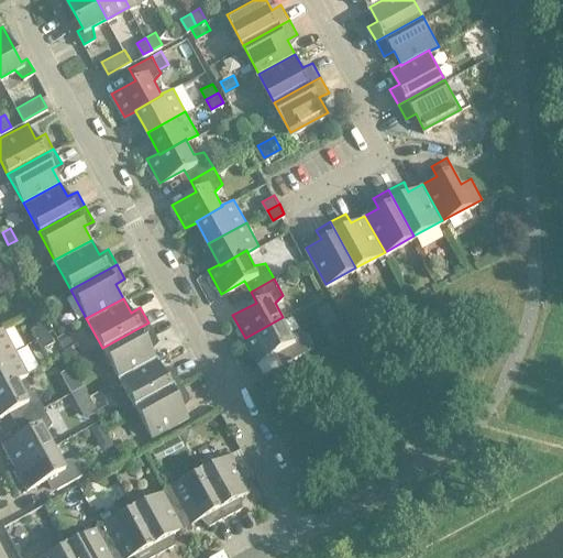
[(335,316),(326,321),(332,335),(343,328),(335,316)]
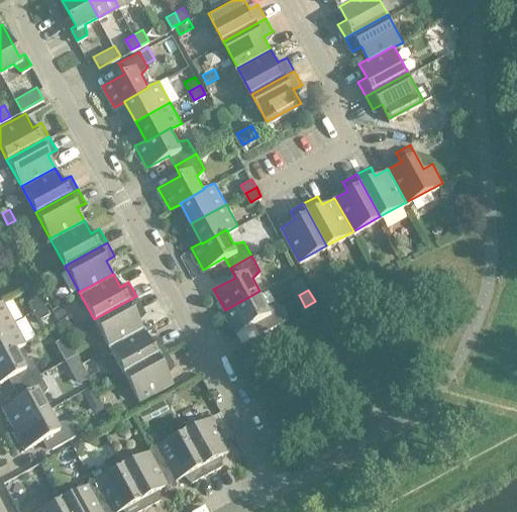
[(268,305),(260,291),(225,310),(236,331),(259,319),(265,330),(286,318),(277,303),(268,305)]
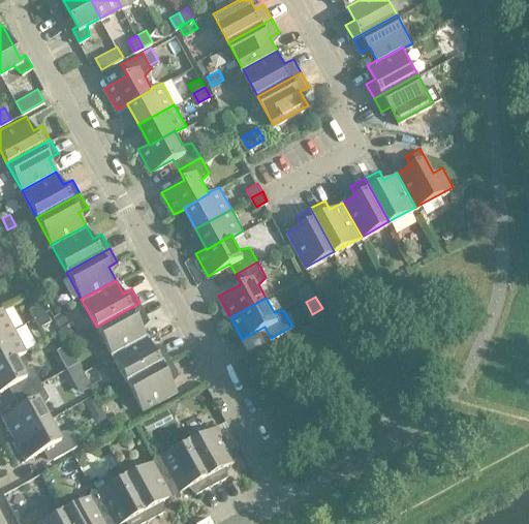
[(44,310),(39,302),(28,308),(33,316),(44,310)]
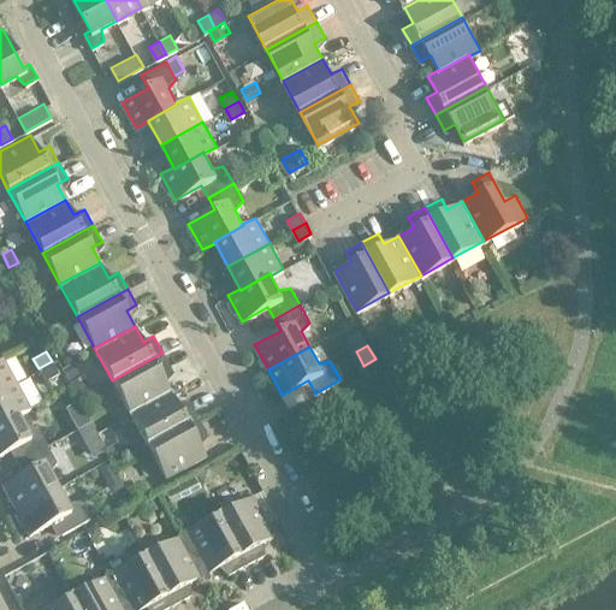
[(171,369),(163,353),(112,380),(129,413),(170,390),(161,374),(171,369)]
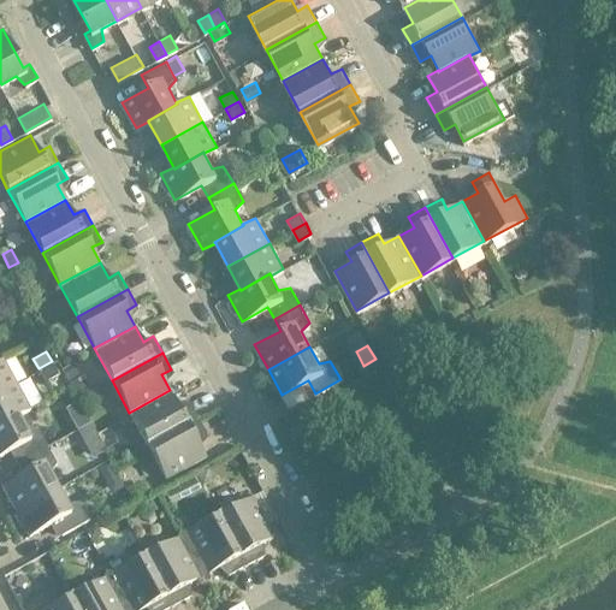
[(1,356),(0,356),(0,389),(16,382),(1,356)]
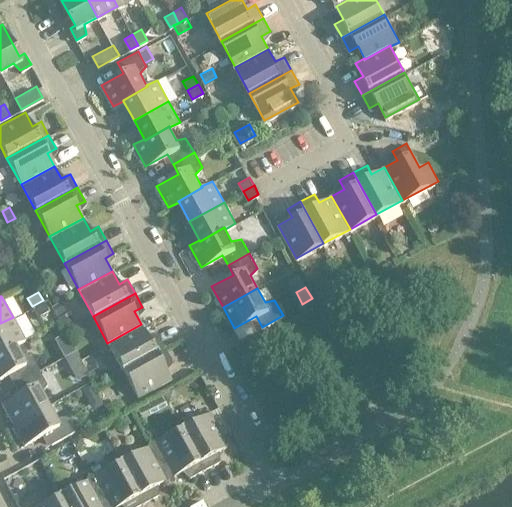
[(47,309),(43,300),(32,306),(37,315),(47,309)]
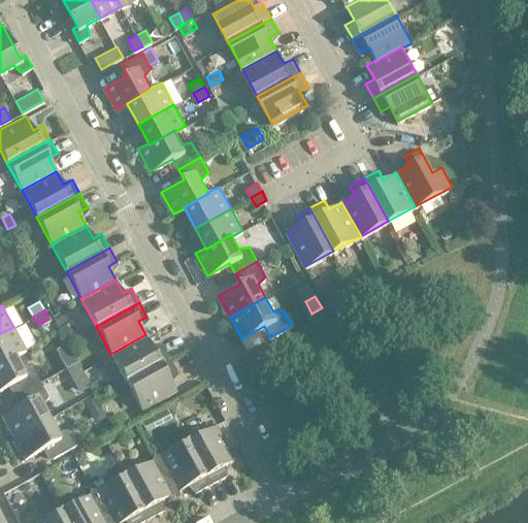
[(61,309),(53,315),(58,325),(66,320),(61,309)]
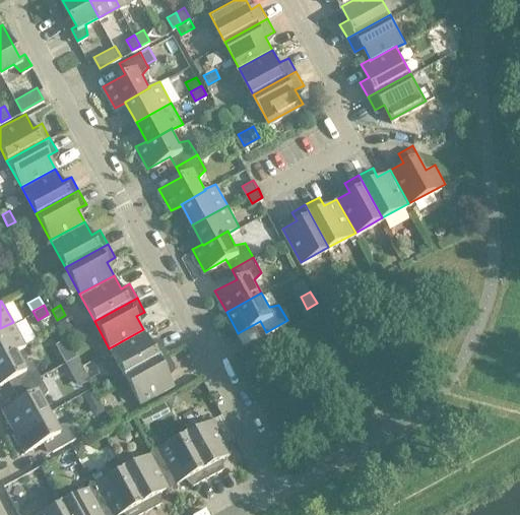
[(24,343),(13,322),(0,328),(0,355),(13,347),(14,349),(24,343)]
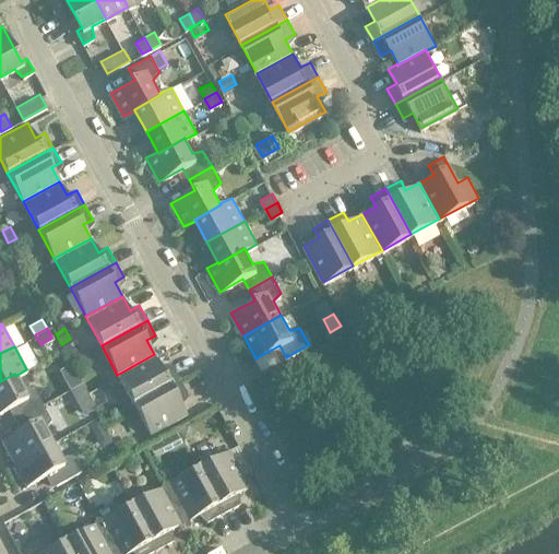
[(162,368),(154,354),(117,375),(133,403),(179,378),(170,363),(162,368)]
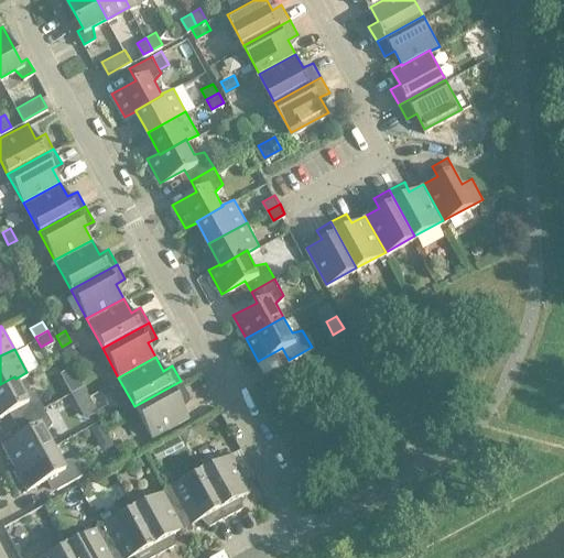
[(0,384),(0,414),(13,407),(19,418),(42,406),(33,390),(22,392),(15,379),(14,376),(0,384)]
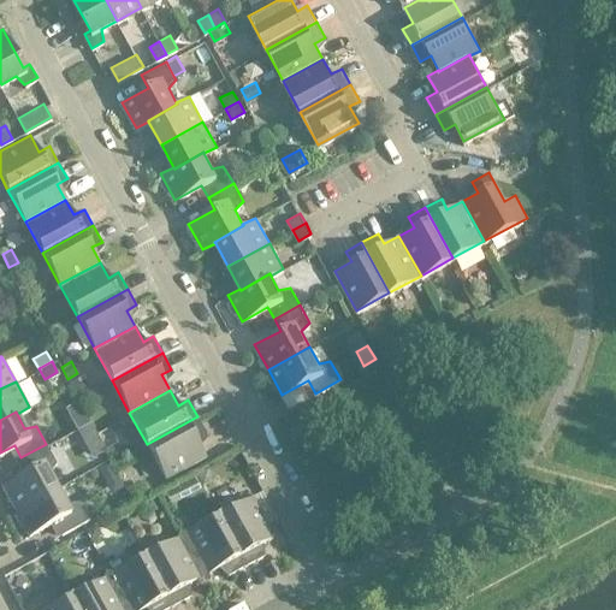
[(206,432),(197,416),(147,444),(165,477),(205,454),(196,438),(206,432)]
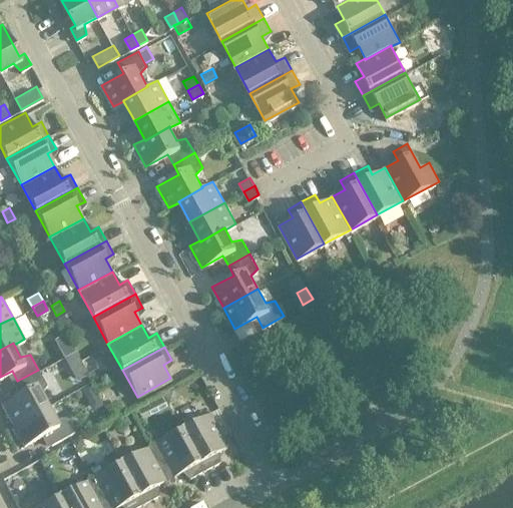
[(74,351),(66,355),(69,360),(73,361),(79,358),(74,351)]
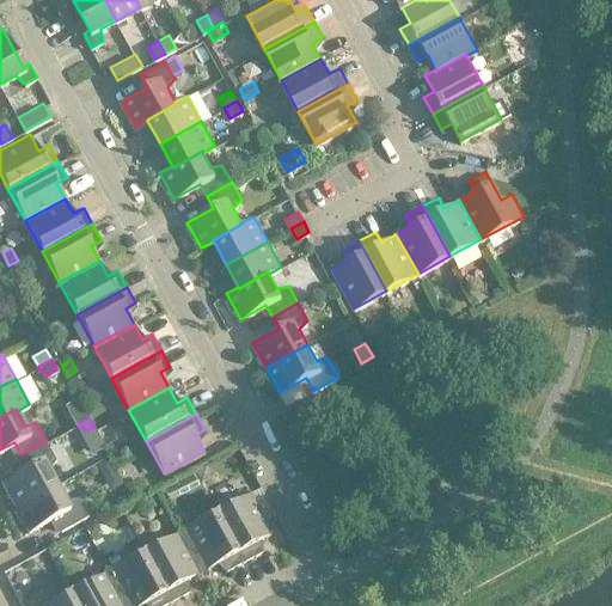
[(55,458),(46,441),(20,454),(26,466),(0,481),(14,505),(55,482),(47,466),(55,458)]
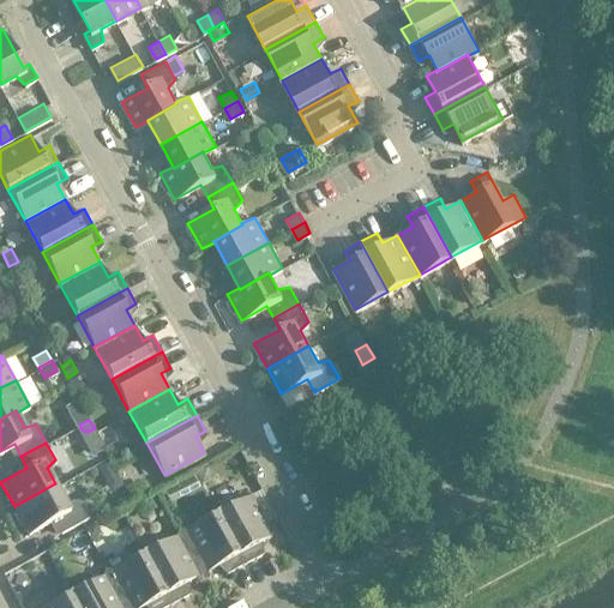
[(108,458),(97,463),(101,470),(107,471),(113,468),(108,458)]
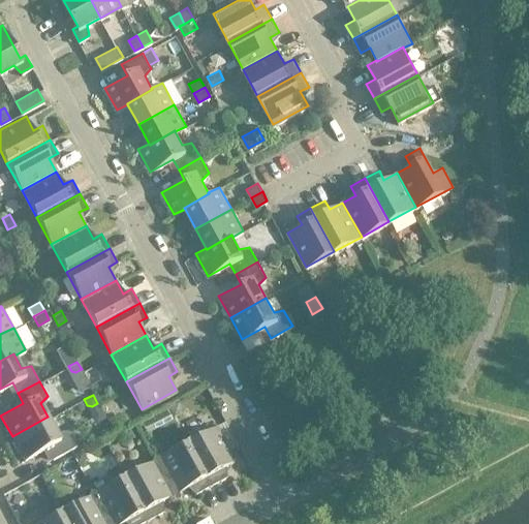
[(178,410),(180,404),(178,399),(168,404),(174,413),(178,410)]
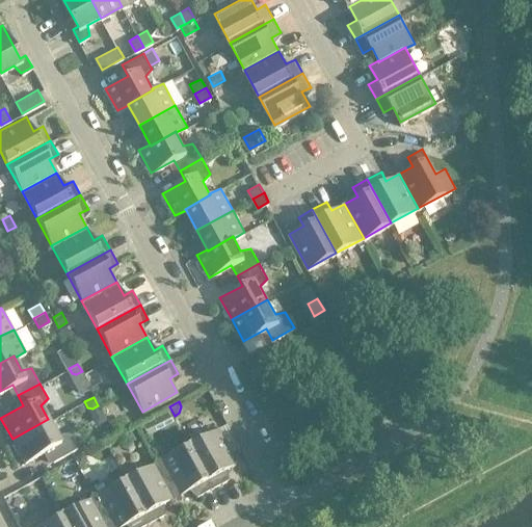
[(56,433),(48,419),(12,439),(24,460),(47,448),(53,459),(75,447),(65,431),(56,433)]
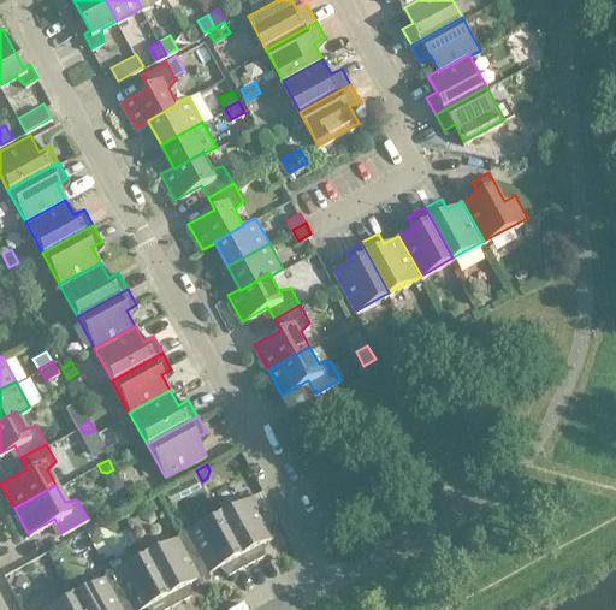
[(250,495),(218,513),(246,563),(261,554),(256,544),(272,534),(250,495)]
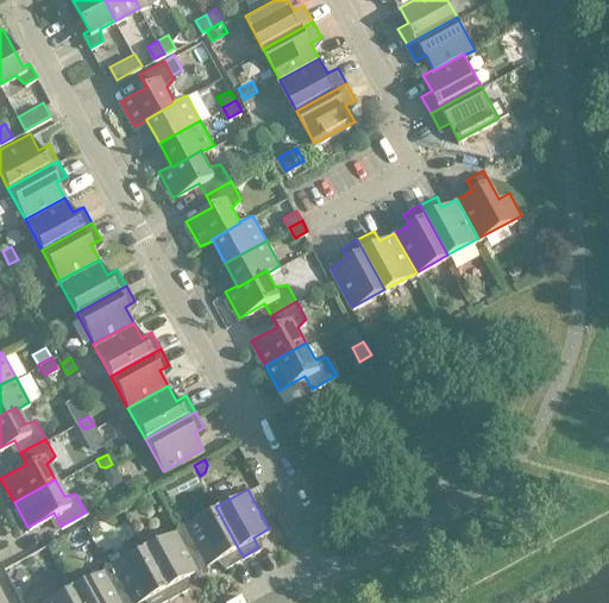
[(151,490),(143,495),(148,502),(155,497),(151,490)]
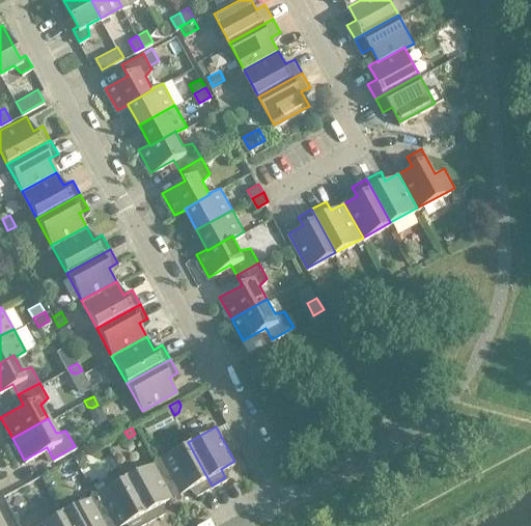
[(212,486),(188,442),(161,457),(171,475),(162,480),(170,496),(177,498),(179,491),(192,485),(197,493),(212,486)]
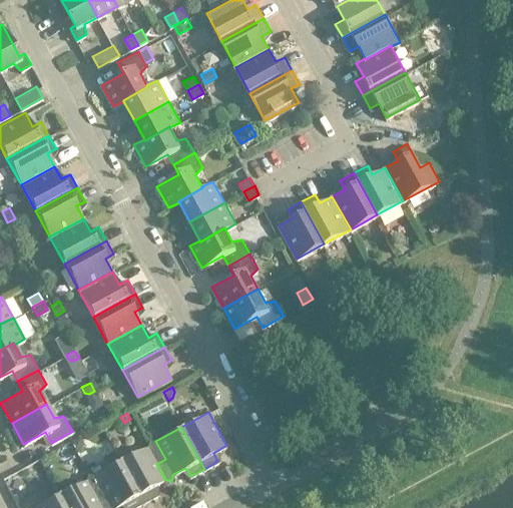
[(78,435),(70,439),(74,446),(80,443),(81,440),(78,435)]
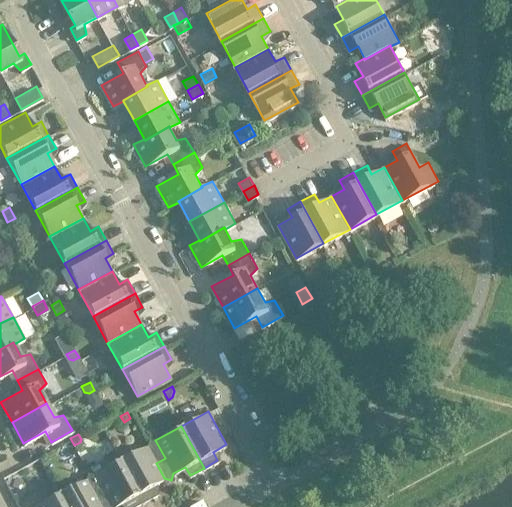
[(146,445),(120,459),(143,501),(156,494),(152,485),(164,478),(156,463),(165,458),(155,440),(148,438),(146,445)]
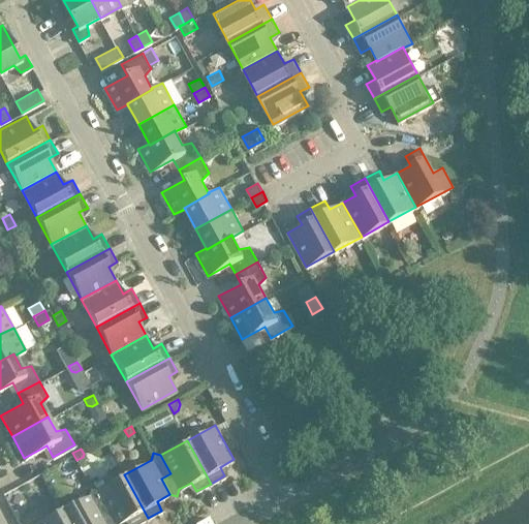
[(135,523),(148,518),(124,474),(97,489),(106,507),(98,513),(103,523),(115,523),(116,523),(128,517),(132,523),(135,523)]
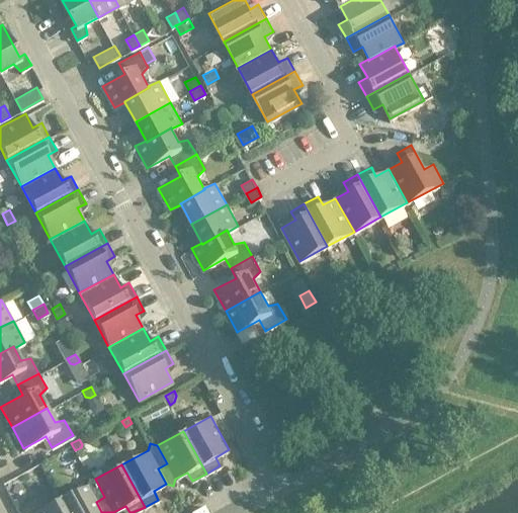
[(86,484),(60,498),(67,512),(101,512),(96,502),(104,497),(95,479),(88,477),(86,484)]
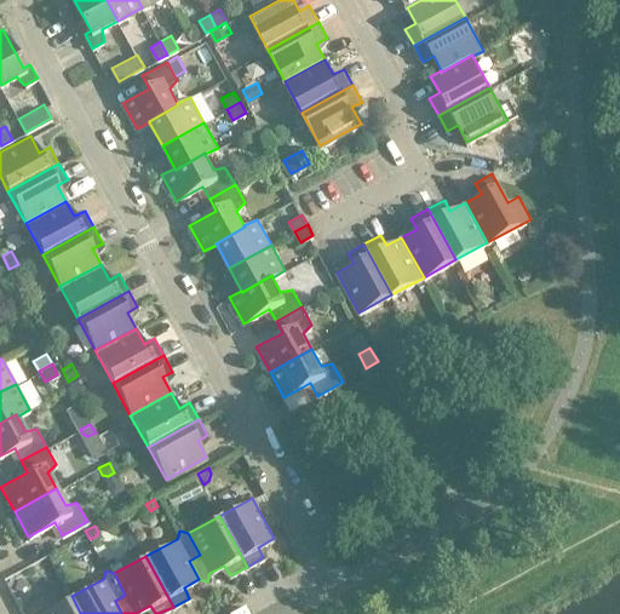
[(80,613),(72,596),(39,613),(80,613)]
